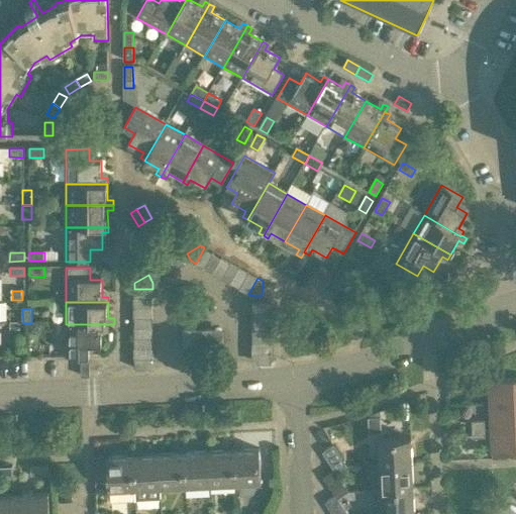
[(108,329),(108,324),(66,324),(66,358),(90,358),(90,346),(102,346),(102,329),(108,329)]
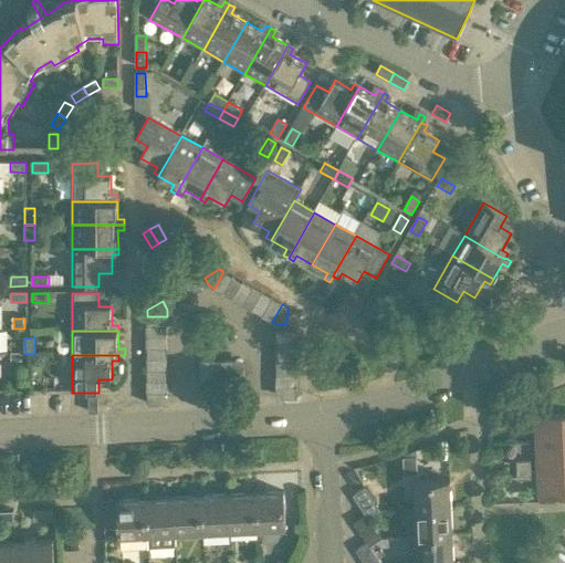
[(98,397),(89,397),(89,413),(98,413),(98,397)]
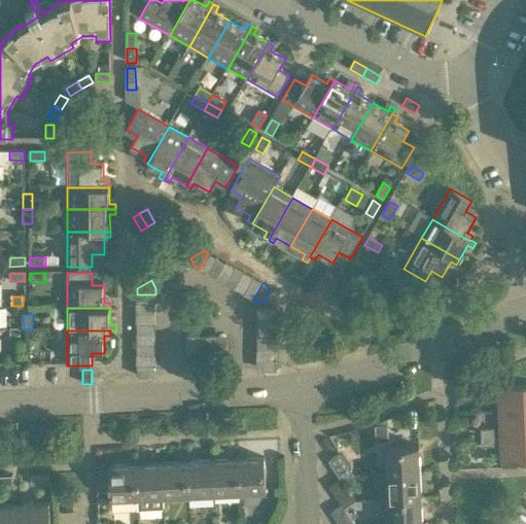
[(525,386),(498,388),(499,414),(525,412),(525,386)]
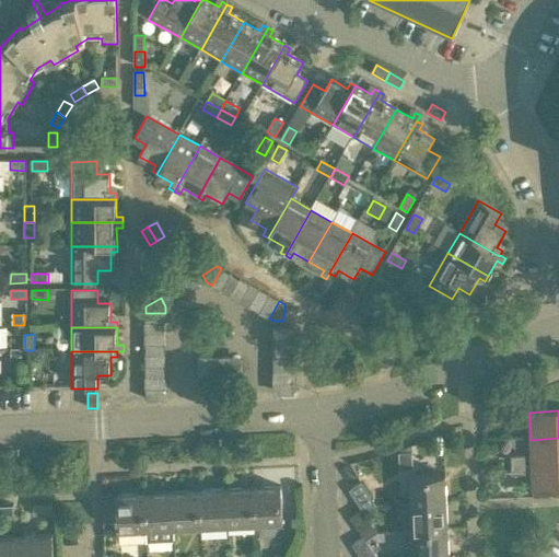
[(524,422),(523,414),(509,414),(510,424),(524,422)]
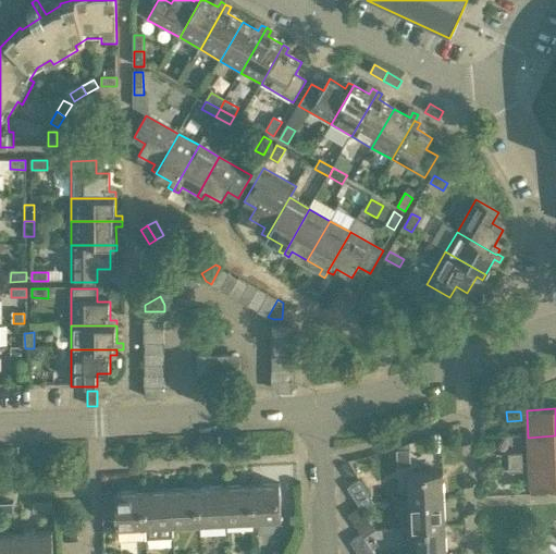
[(555,435),(528,438),(529,464),(555,462),(555,435)]
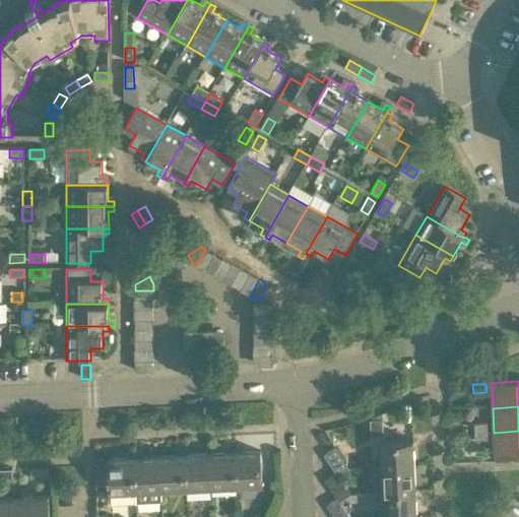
[(474,425),(474,433),(488,433),(488,424),(474,425)]
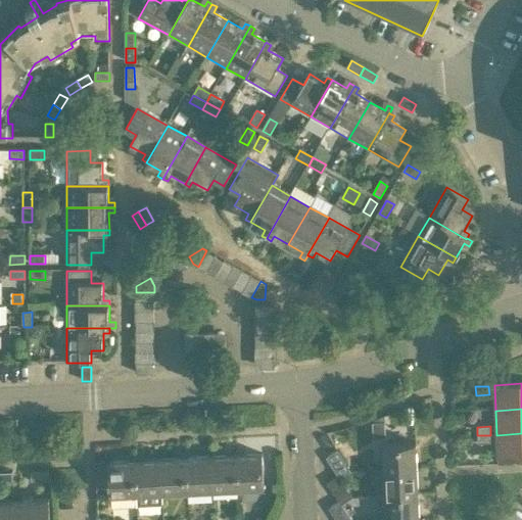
[(521,433),(496,435),(497,460),(521,459),(521,433)]
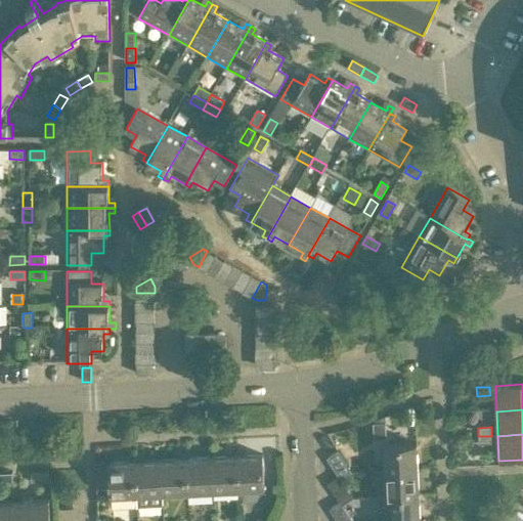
[(492,444),(491,436),(478,436),(479,445),(492,444)]
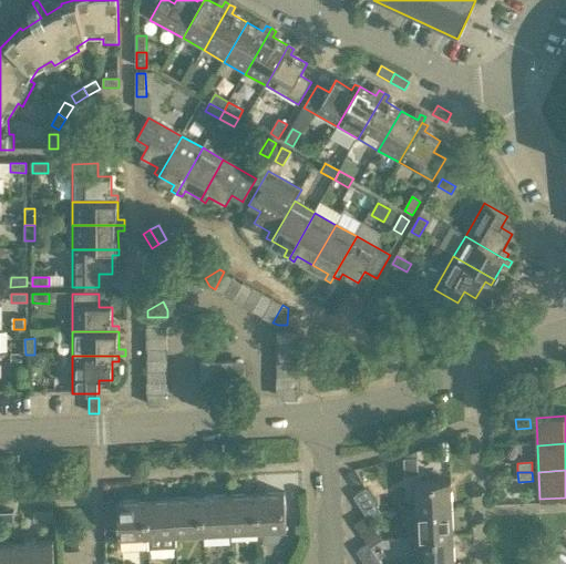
[(414,483),(415,511),(453,510),(451,481),(414,483)]
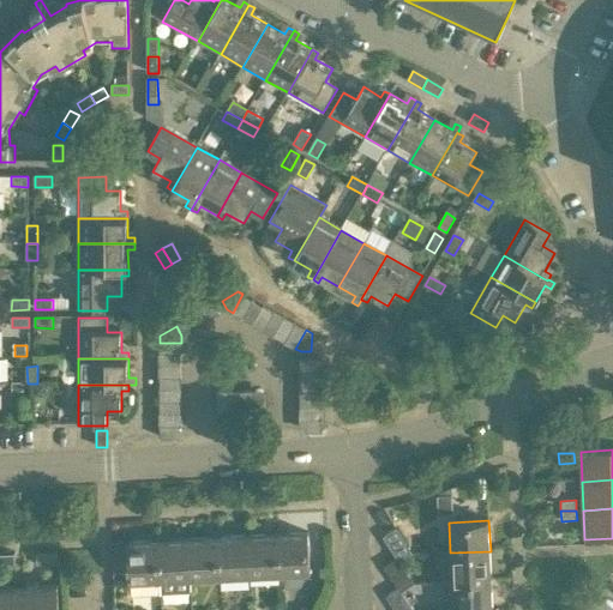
[(383,538),(397,560),(401,563),(413,555),(396,530),(383,538)]
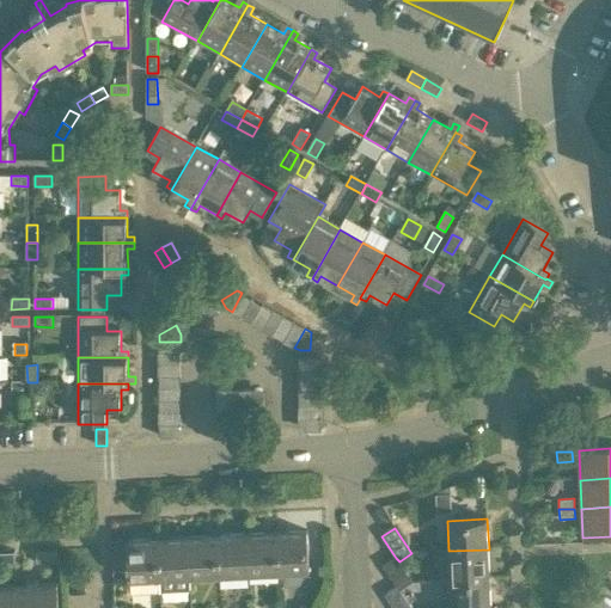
[(276,534),(277,572),(309,571),(306,532),(276,534)]
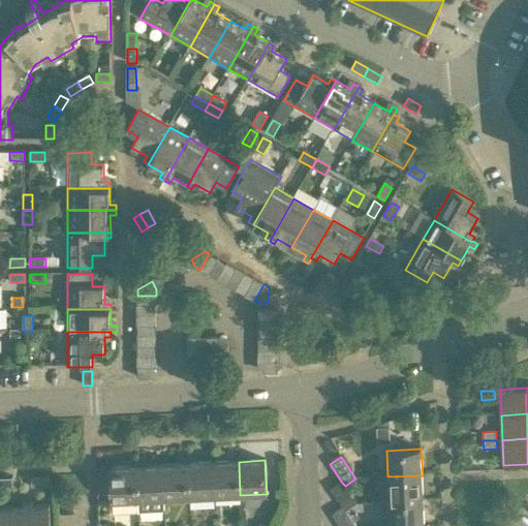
[(215,496),(240,495),(239,462),(214,463),(215,496)]
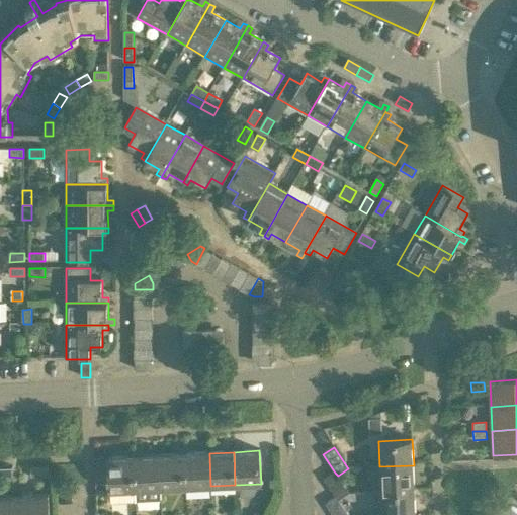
[(186,487),(210,486),(209,453),(184,454),(186,487)]
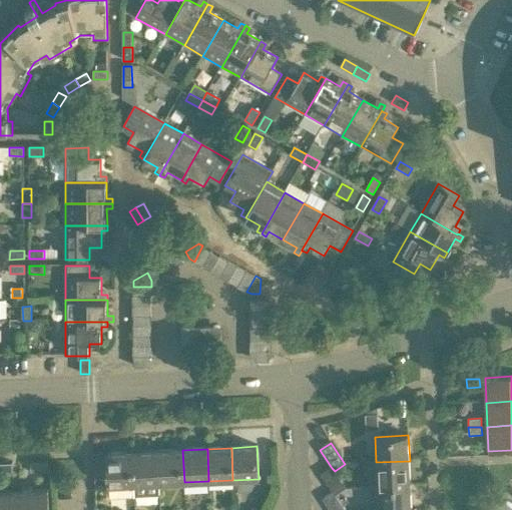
[(159,484),(184,482),(182,450),(157,451),(159,484)]
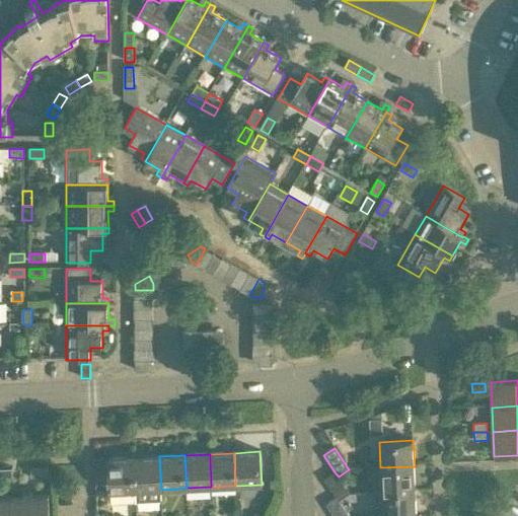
[(136,491),(161,490),(159,456),(135,457),(136,491)]
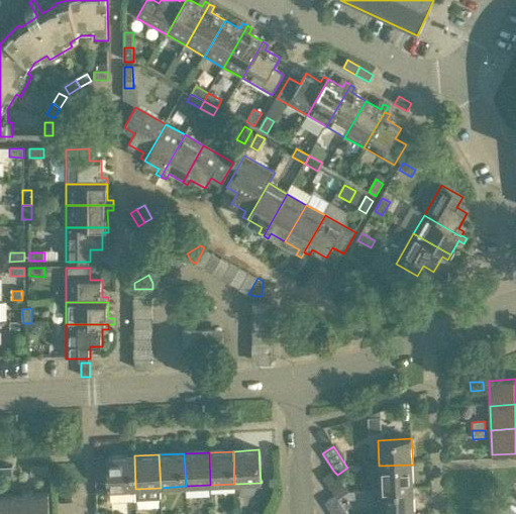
[(136,502),(135,489),(134,455),(108,457),(110,503),(136,502)]
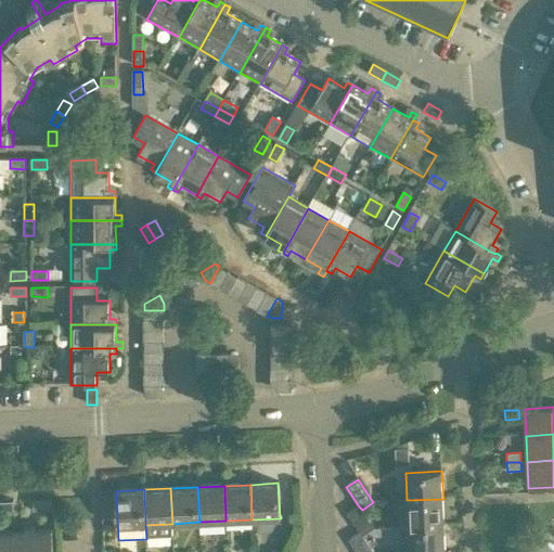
[(445,525),(443,499),(407,500),(409,526),(445,525)]
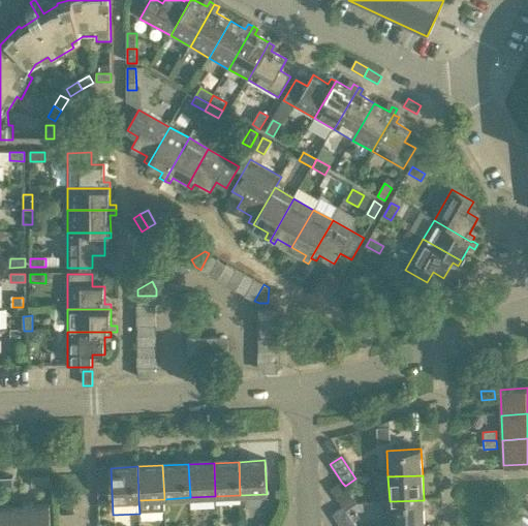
[(49,476),(31,477),(32,488),(49,487),(49,476)]
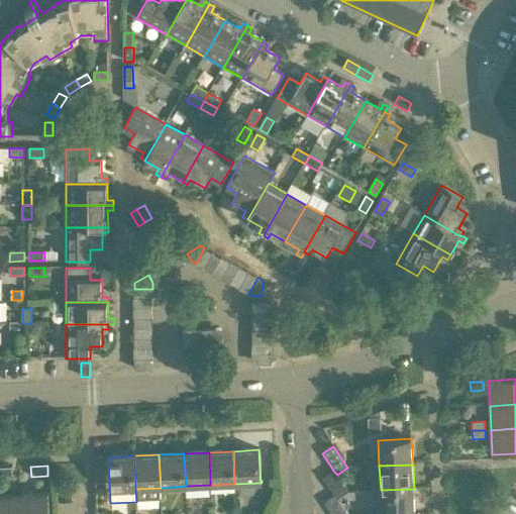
[(0,468),(0,478),(13,478),(13,468),(0,468)]
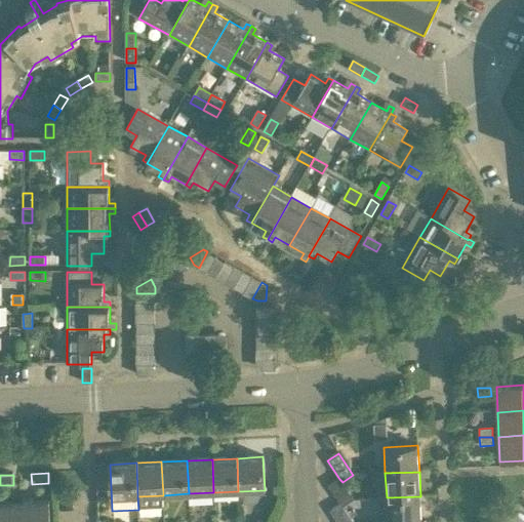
[(354,500),(343,482),(339,479),(328,485),(340,505),(344,508),(354,500)]
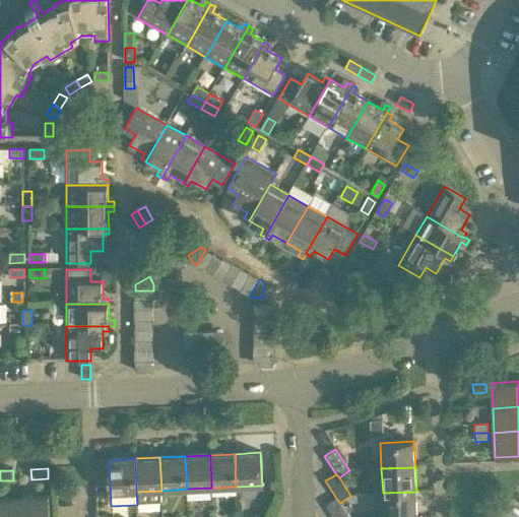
[(383,493),(384,516),(417,516),(416,492),(383,493)]
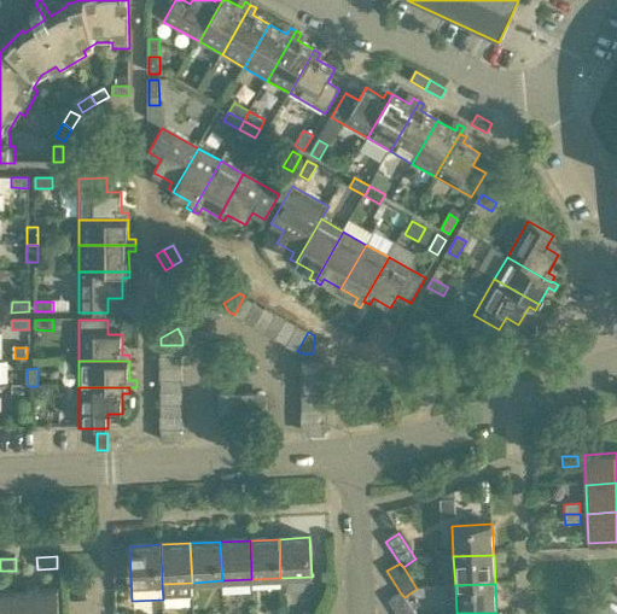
[(59,613),(58,589),(27,590),(28,613),(59,613)]
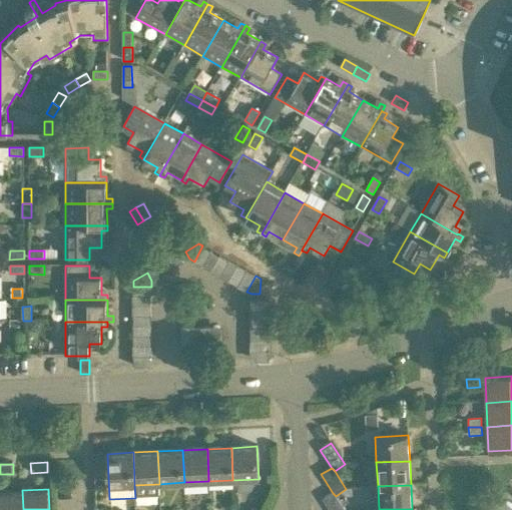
[(23,509),(22,490),(0,491),(0,509),(23,509)]
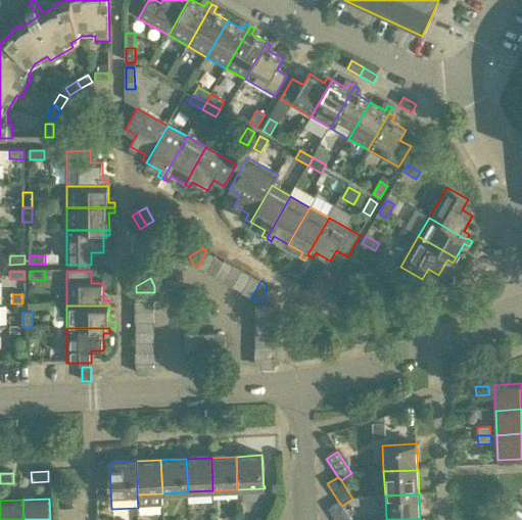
[(329,509),(335,519),(351,519),(342,506),(339,503),(329,509)]
